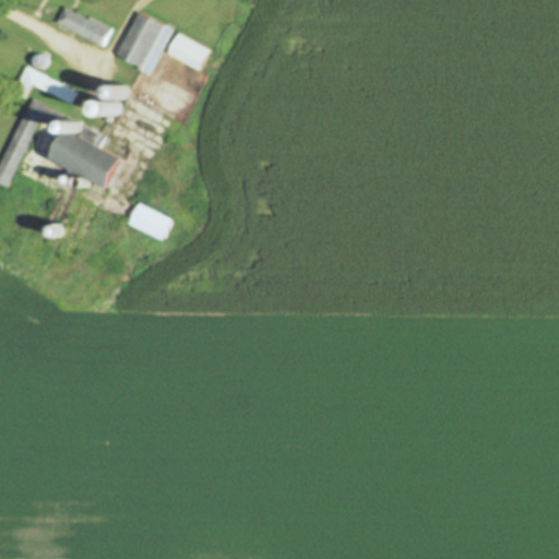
[(66,7),(58,22),(83,35),(82,38),(103,49),(114,28),(92,16),(90,19),(66,7)]
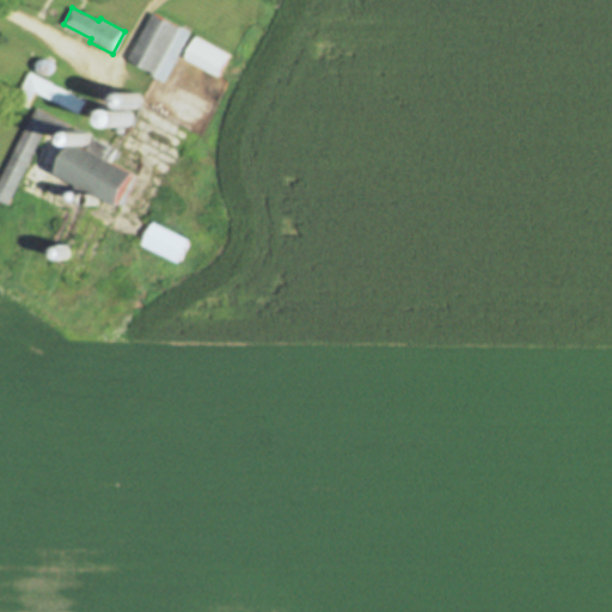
[(154,11),(130,57),(155,72),(154,74),(166,80),(193,31),(154,11)]
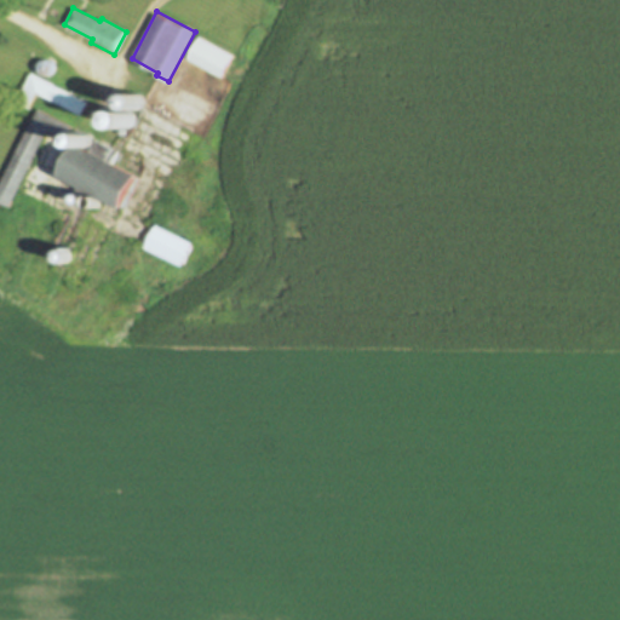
[(199,38),(188,59),(224,78),(234,55),(199,38)]
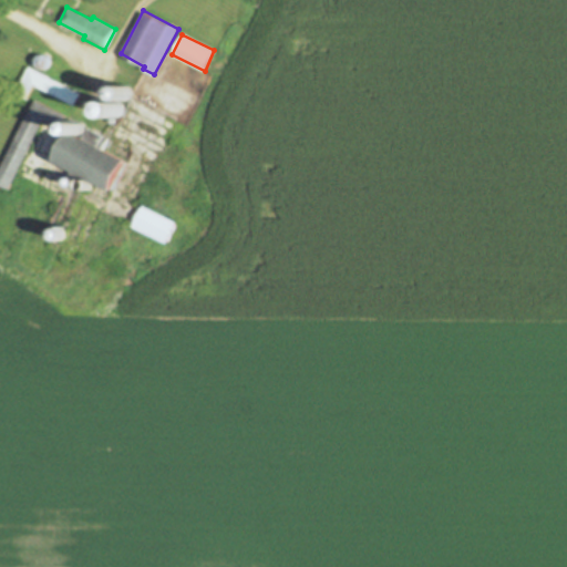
[(29,65),(16,92),(28,99),(35,85),(76,106),(82,93),(29,65)]
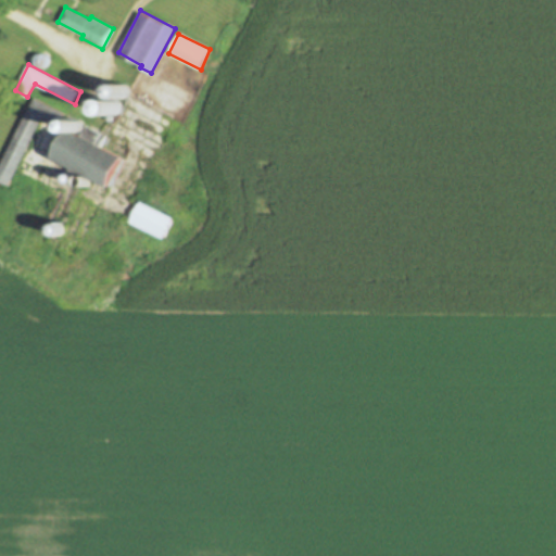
[(34,97),(0,163),(0,179),(10,185),(43,118),(59,125),(65,113),(34,97)]
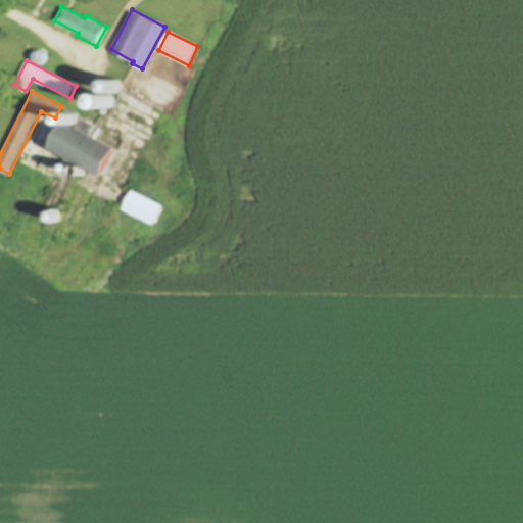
[(119,105),(117,93),(107,94),(108,106),(119,105)]
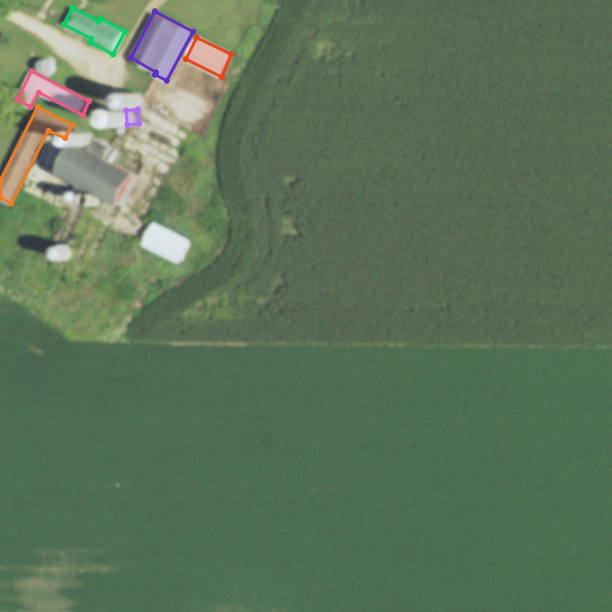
[(77,145),(65,173),(128,202),(141,173),(77,145)]
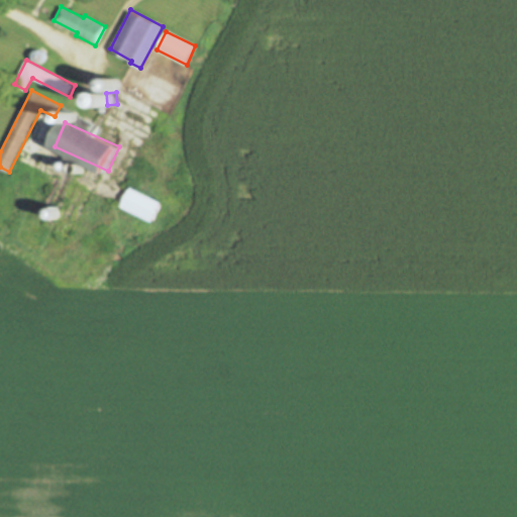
[(131,188),(122,207),(152,222),(162,202),(131,188)]
